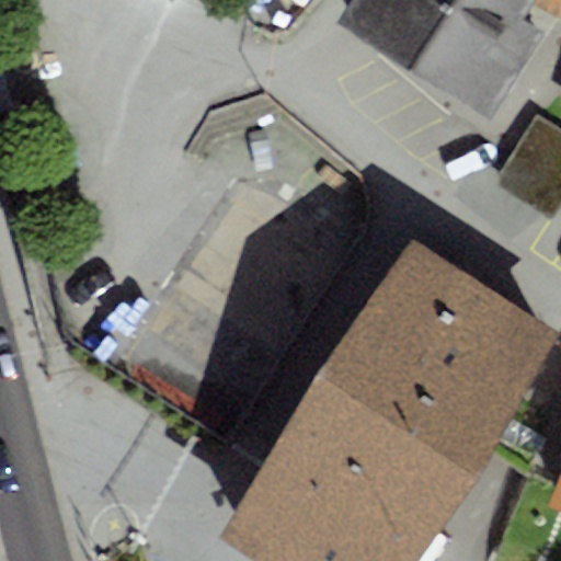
[(351,0),(336,23),(487,117),(542,29),(523,16),(531,2),(533,0),(351,0)]
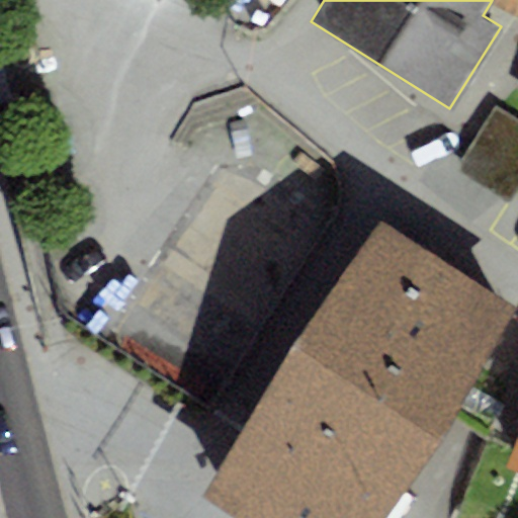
[(517,0),(492,0),(491,2),(517,17),(517,81),(515,88),(517,89),(517,0)]
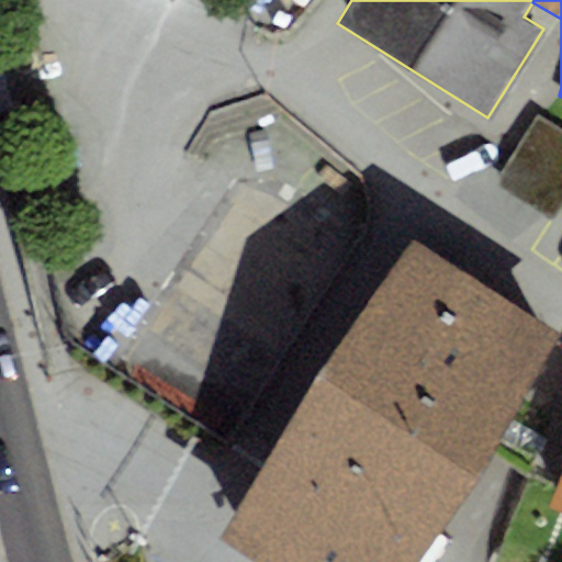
[(561,206),(561,131),(537,115),(494,183),(553,222),(561,206)]
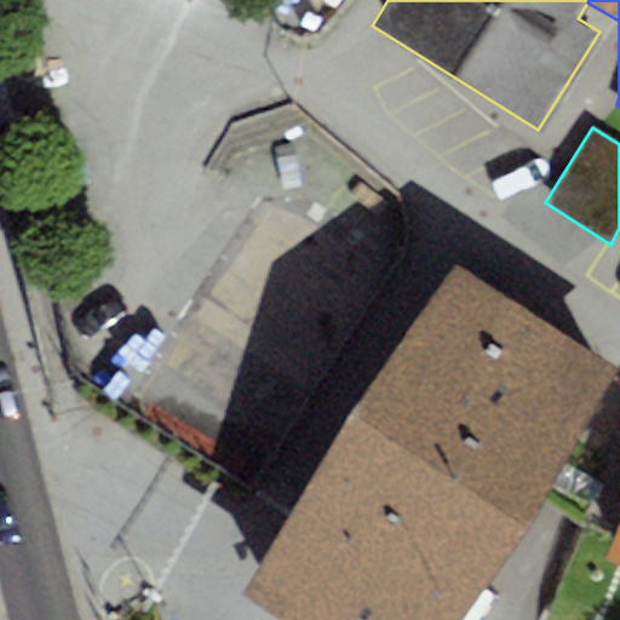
[(453,265),(242,592),(285,619),(455,619),(616,369),(453,265)]
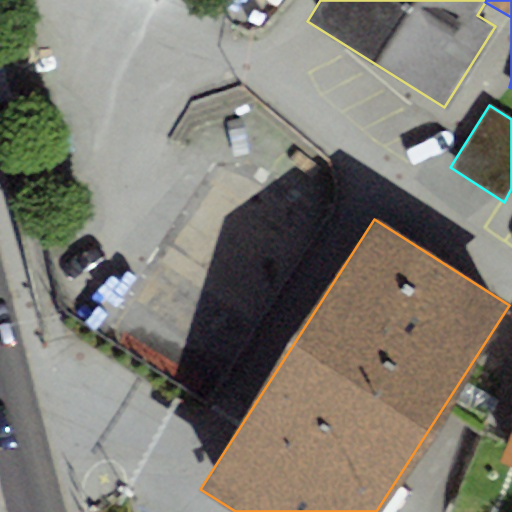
[(511,432),(500,461),(511,465),(511,432)]
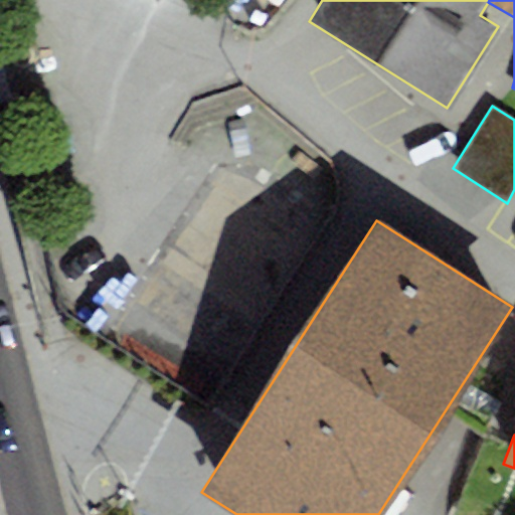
All buildings are outlined.
